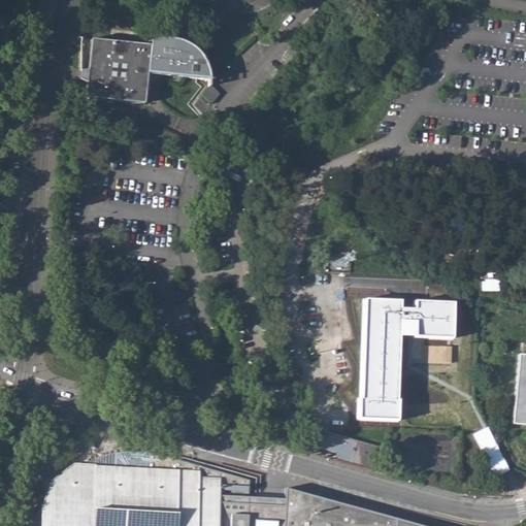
[(88,95),(139,100),(145,101),(146,87),(152,87),(154,83),(157,77),(167,72),(174,71),(184,75),(210,77),(211,85),(211,75),(209,65),(205,58),(199,48),(196,46),(194,44),(191,47),(184,43),(177,41),(166,40),(165,40),(160,40),(158,41),(155,42),(152,43),(94,36),(91,67),(83,68),(83,73),(81,77),(90,79),(88,95)]
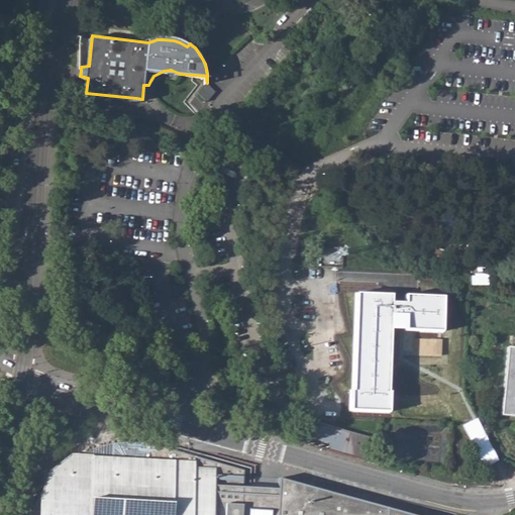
[(394,291),(355,290),(351,411),(392,412),(395,329),(445,331),(446,294),(407,293),(406,301),(394,300),(394,291)]
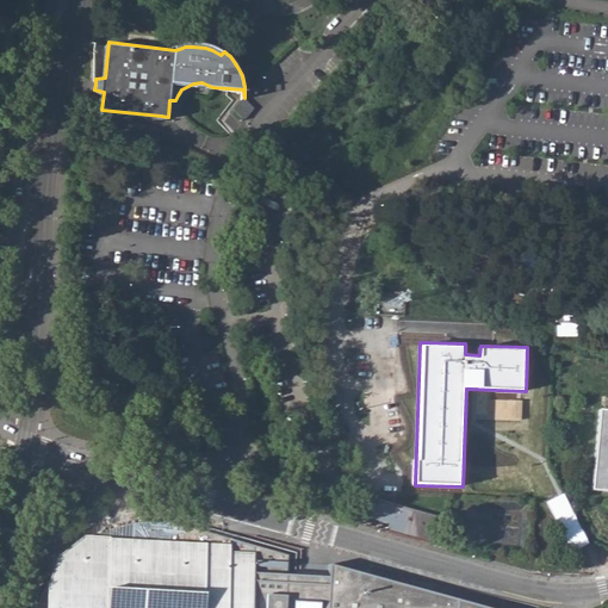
[(607,409),(602,409),(595,486),(607,488),(607,409)]
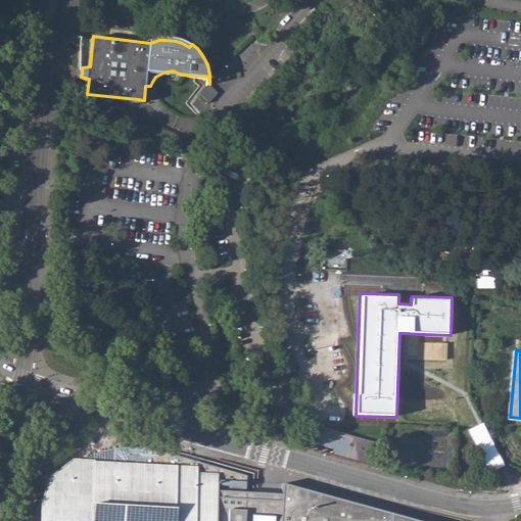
[(334,453),(369,463),(375,439),(343,430),(319,424),(316,435),(337,441),(334,453)]
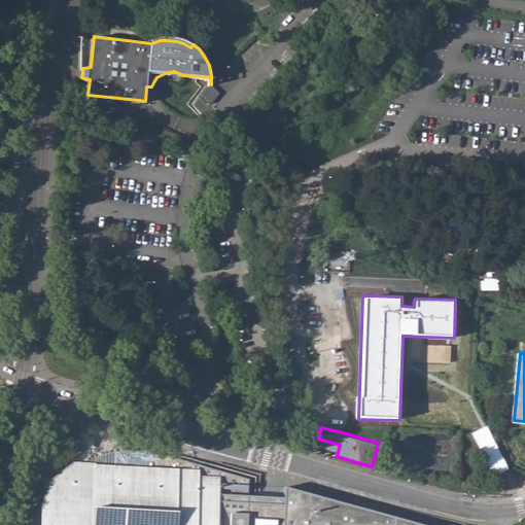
[(482,427),(471,432),(492,471),(502,466),(482,427)]
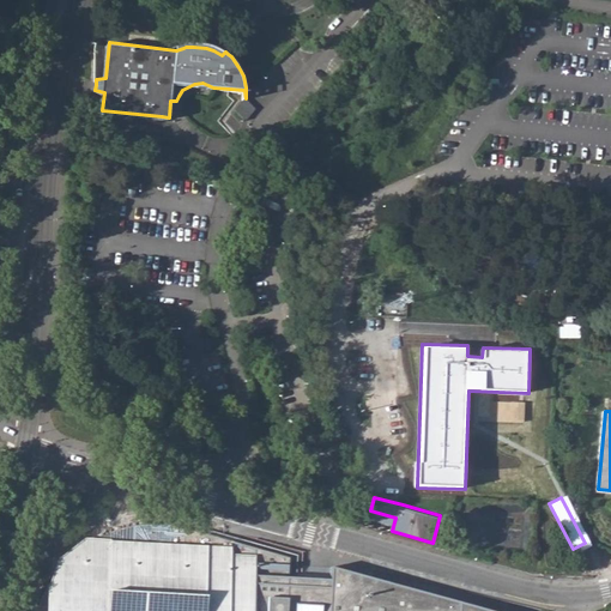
[(119,528),(96,537),(96,540),(88,538),(88,543),(86,543),(66,558),(62,557),(62,562),(61,562),(55,581),(52,581),(41,603),(38,604),(35,610),(497,610),(332,566),(332,579),(312,578),(290,575),(291,556),(175,524),(161,522),(139,524),(119,528)]
